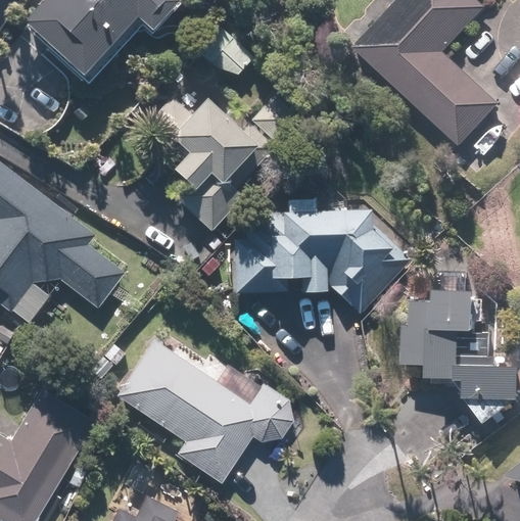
[(175,4),(171,0),(40,0),(20,20),(88,84),(140,30),(145,35),(175,4)]
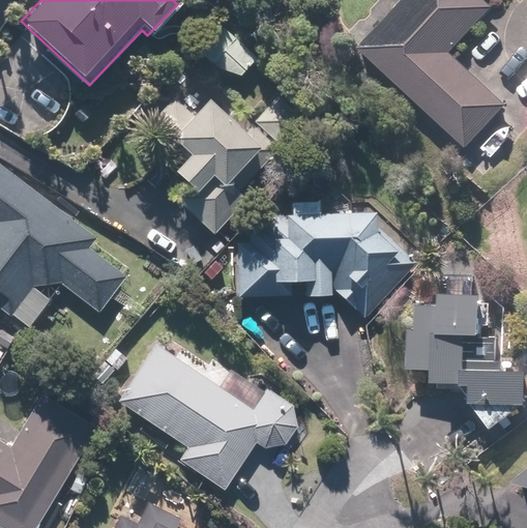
[(405,0),(358,50),(464,149),(505,106),(450,54),(494,8),(486,0),(405,0)]
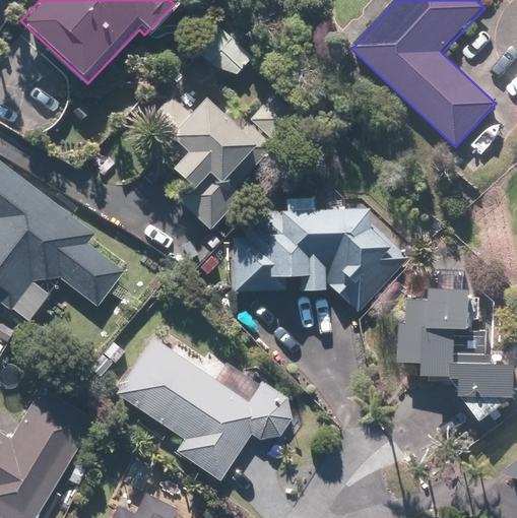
[(298,119),(273,95),(238,132),(202,99),(188,113),(171,96),(148,120),(183,153),(168,170),(190,190),(206,173),(214,180),(188,207),(209,229),(240,197),(232,189),(298,119)]
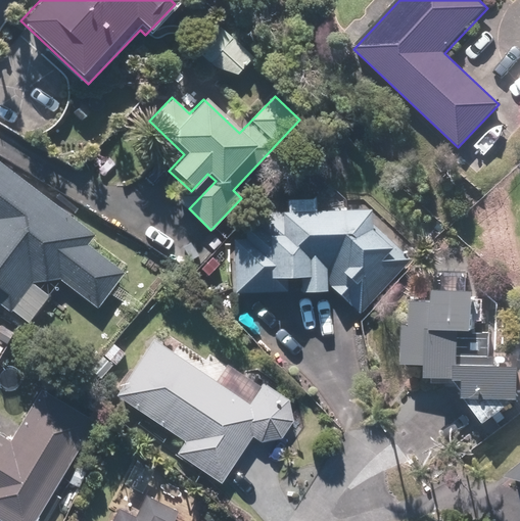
[(95,235),(0,159),(0,300),(28,323),(62,279),(98,308),(125,274),(87,244),(95,235)]
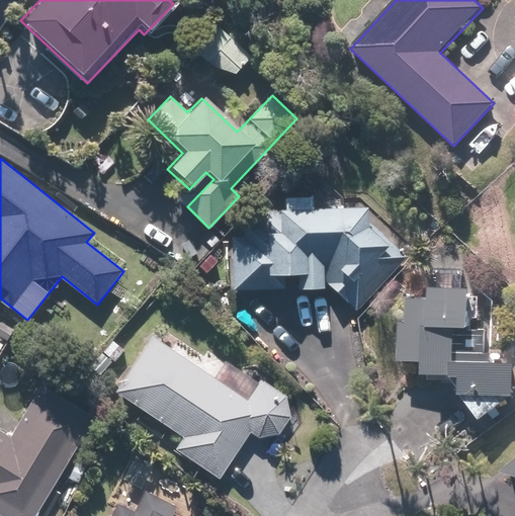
[(243,237),(230,236),(231,290),(282,290),(282,281),(294,281),(294,292),(337,292),(337,310),(358,309),(358,288),(380,288),(380,242),(362,230),(363,210),(277,206),(276,227),(266,227),(266,234),(255,233),(255,226),(243,226),(243,237)]
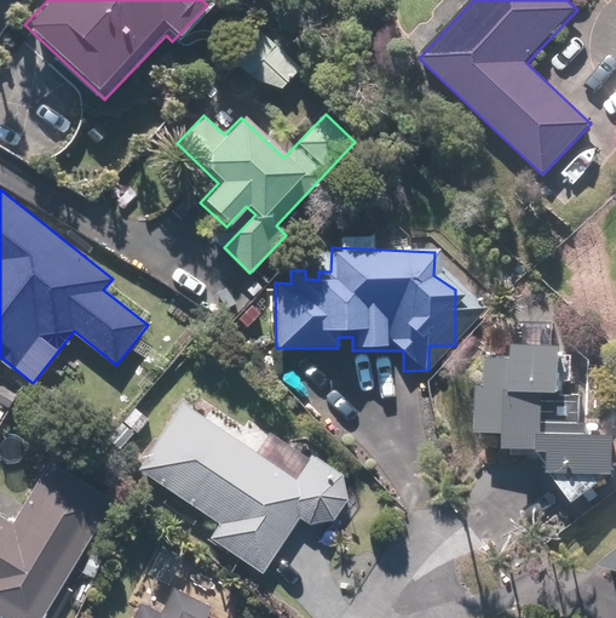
[(565,349),(513,345),(512,360),(489,359),(488,387),(479,385),(476,433),(506,435),(505,452),(550,455),(548,471),(614,476),(615,457),(615,438),(589,436),(591,422),(582,422),(585,395),(565,394),(566,382),(574,383),(575,358),(565,356),(565,349)]
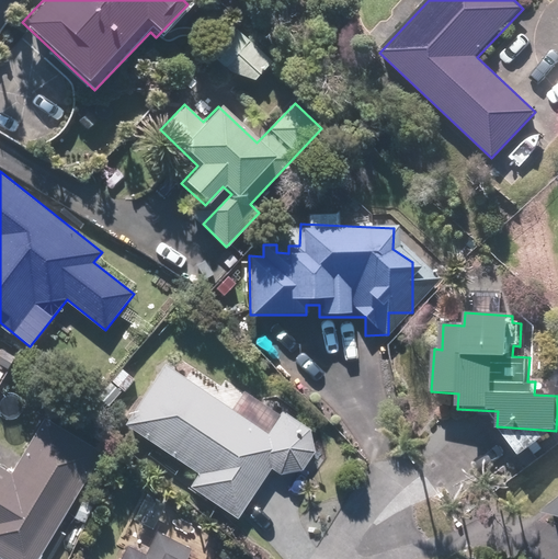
[(227,379),(217,396),(166,364),(125,426),(197,472),(189,487),(238,517),(270,467),(280,474),(303,469),(315,449),(309,430),(282,412),(227,379)]
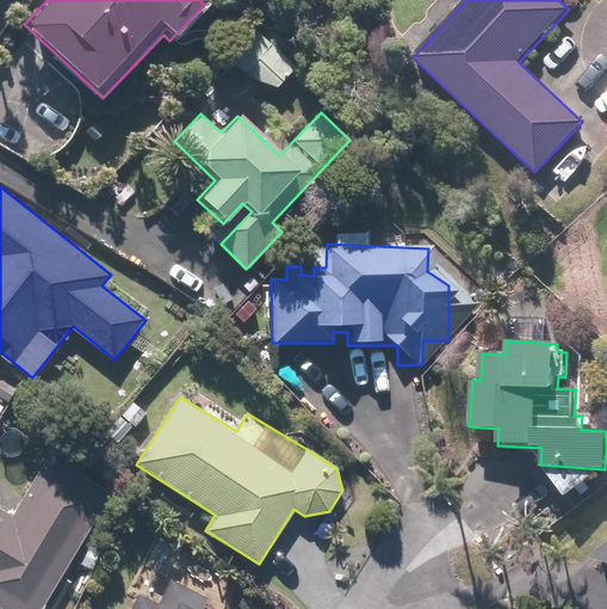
[(43,608),(112,493),(48,455),(12,515),(0,508),(0,607),(4,608),(43,608)]
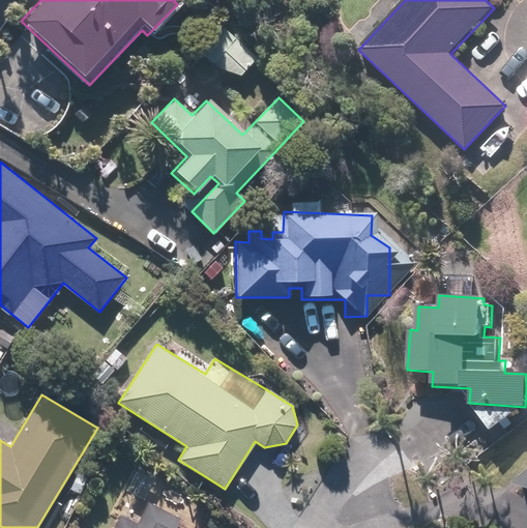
[(205,527),(203,527),(202,527),(176,527),(181,520),(148,502),(136,525),(118,515),(111,527),(205,527)]
